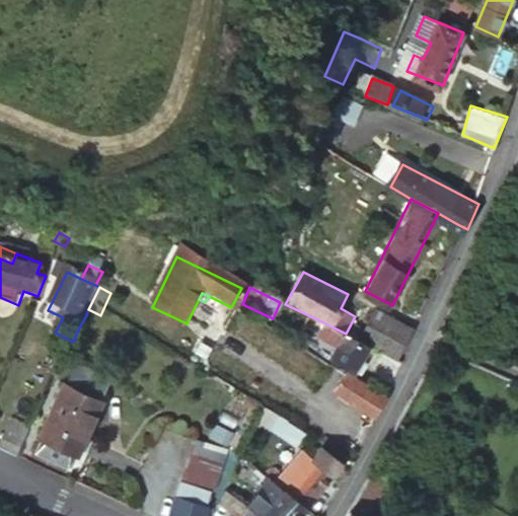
[(373,315),(361,341),(369,345),(381,351),(398,359),(411,329),(373,315)]
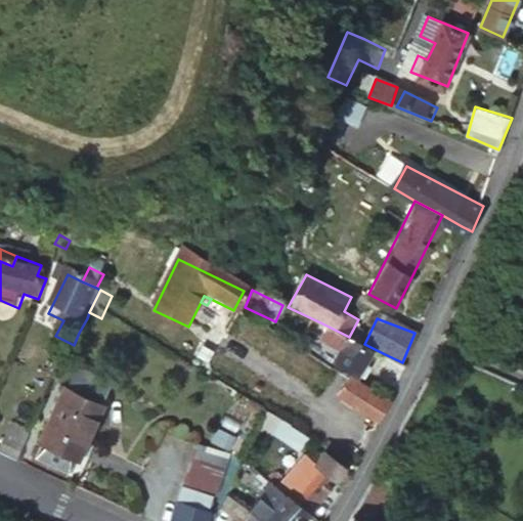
[(320,322),(313,336),(342,350),(349,337),(320,322)]
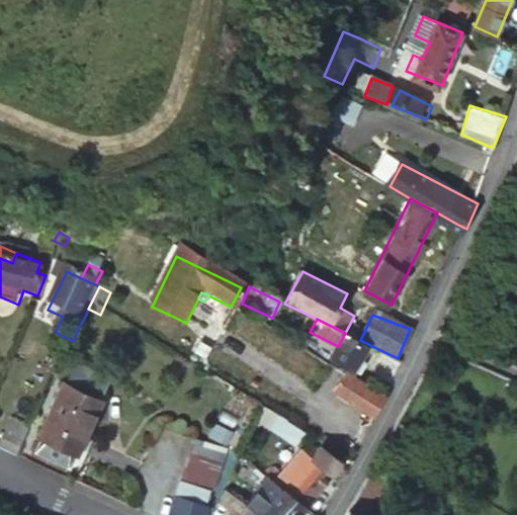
[(368,344),(360,340),(345,333),(338,346),(331,361),(354,374),(368,344)]
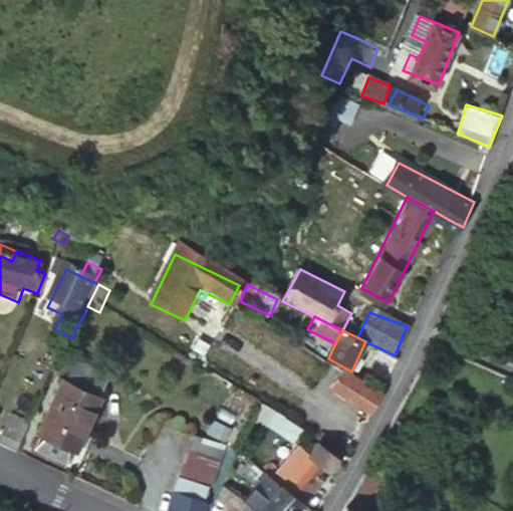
[(190,355),(204,363),(213,348),(199,340),(190,355)]
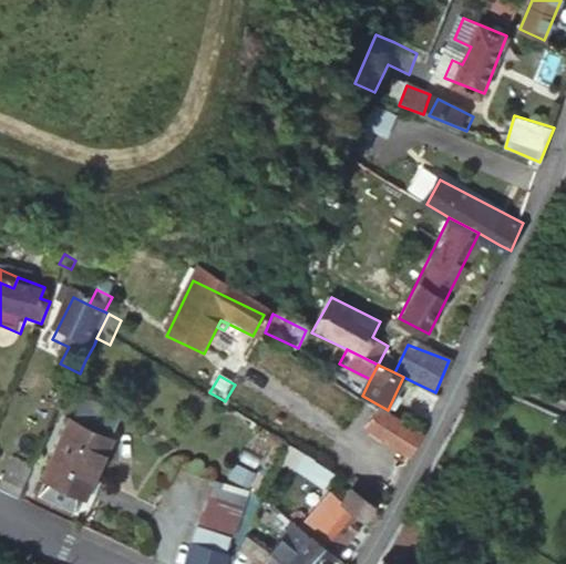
[(432,402),(435,392),(417,383),(412,393),(432,402)]
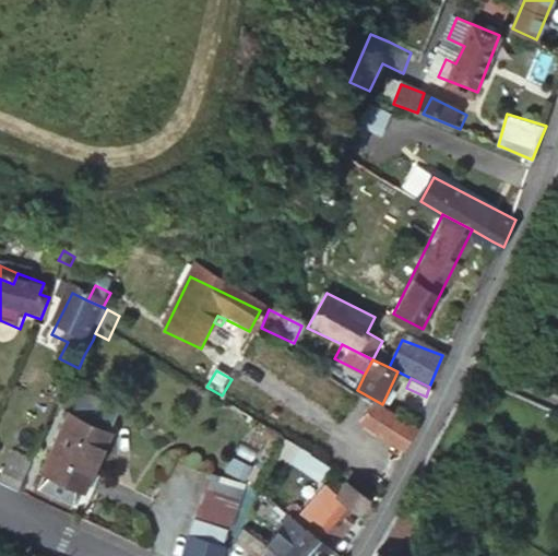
[(404,452),(418,429),(387,409),(381,415),(370,409),(358,427),(404,452)]
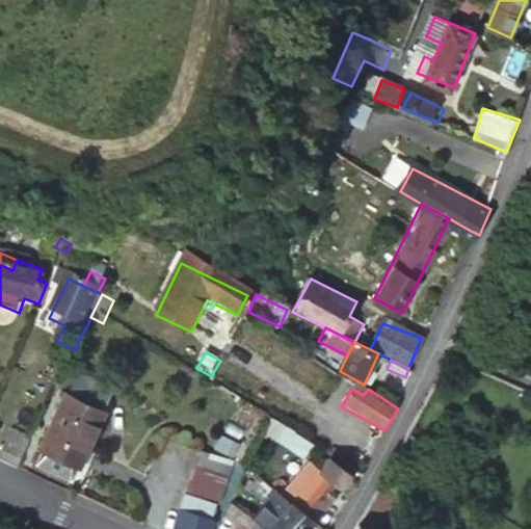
[(105,414),(64,394),(38,445),(86,471),(95,456),(86,451),(105,414)]
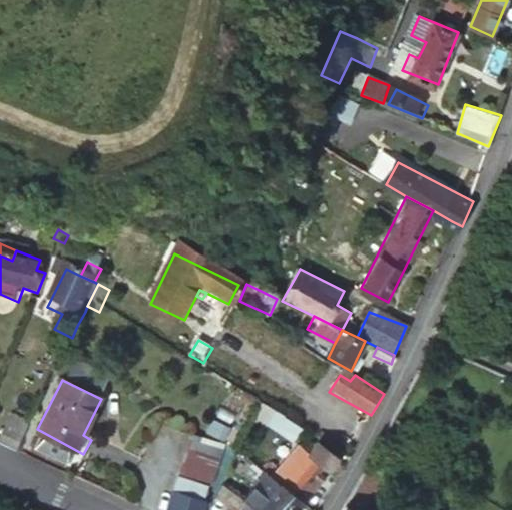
[(287,416),(261,403),(252,421),(279,433),(287,416)]
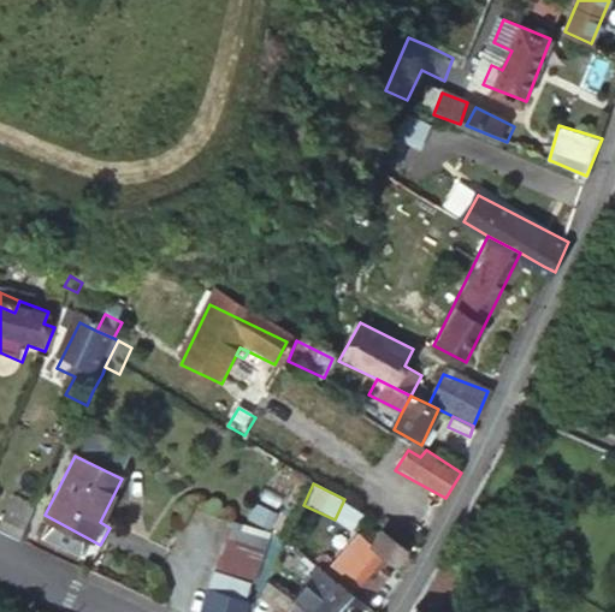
[(0,534),(21,545),(39,506),(16,494),(0,526),(0,534)]
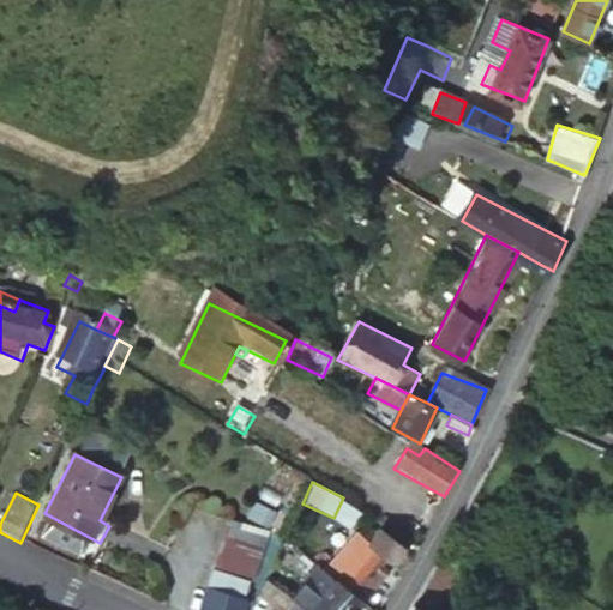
[(334,518),(356,529),(366,508),(343,497),(334,518)]
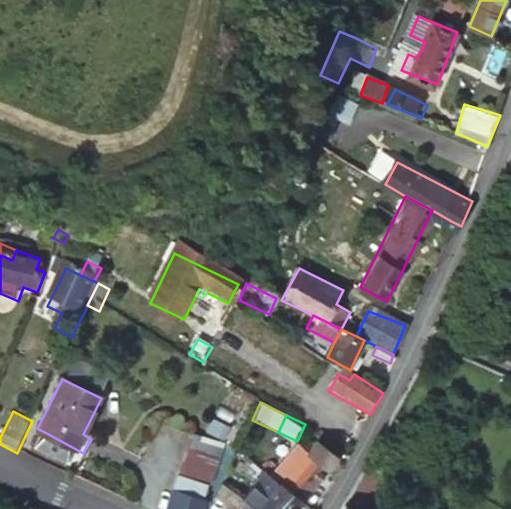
[(196,508),(216,446),(187,438),(165,508),(196,508)]
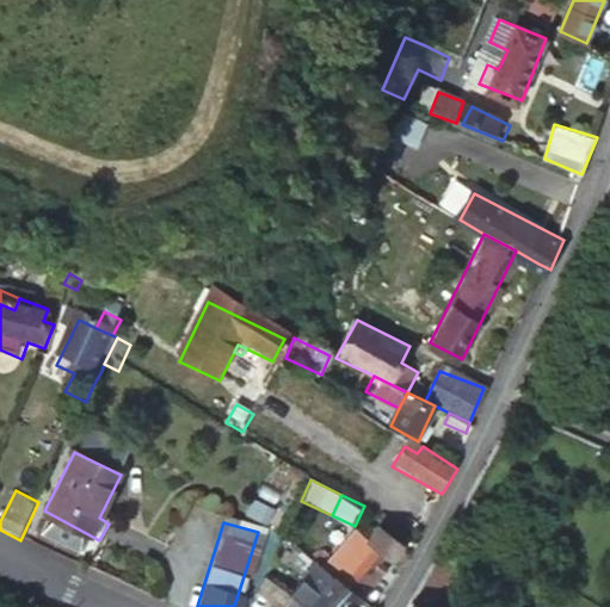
[(336,577),(362,596),(401,546),(379,528),(368,543),(355,561),(351,558),(336,577)]
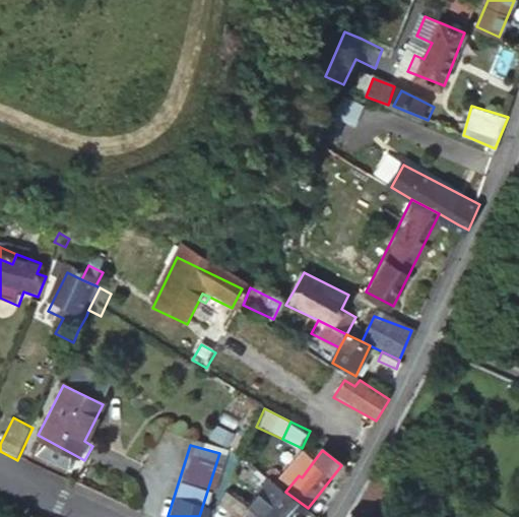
[(279,487),(285,492),(299,475),(302,477),(313,462),(303,454),(279,487)]
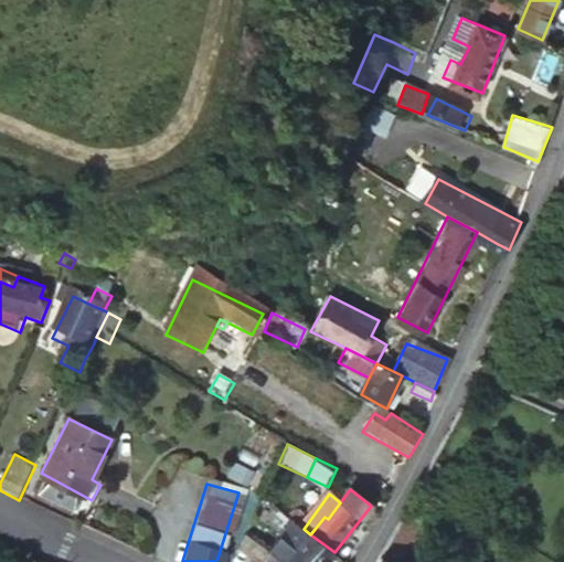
[(245,539),(254,545),(272,506),(263,499),(245,539)]
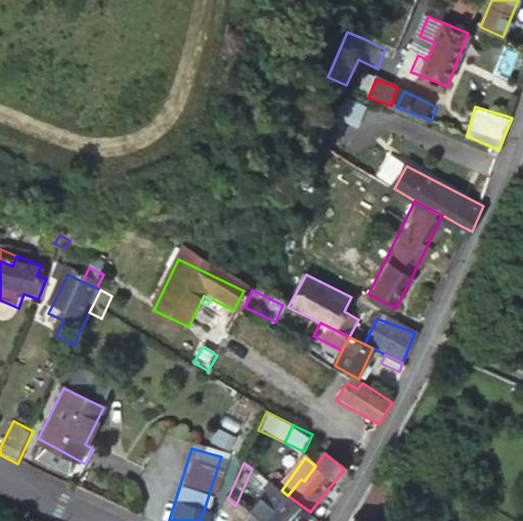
[(271,483),(247,515),(255,520),(267,520),(288,495),(281,490),(271,483)]
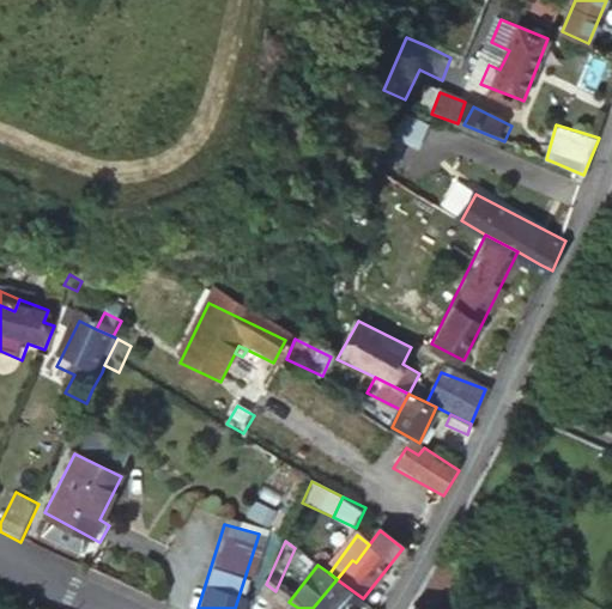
[(355,608),(363,598),(337,579),(313,608),(355,608)]
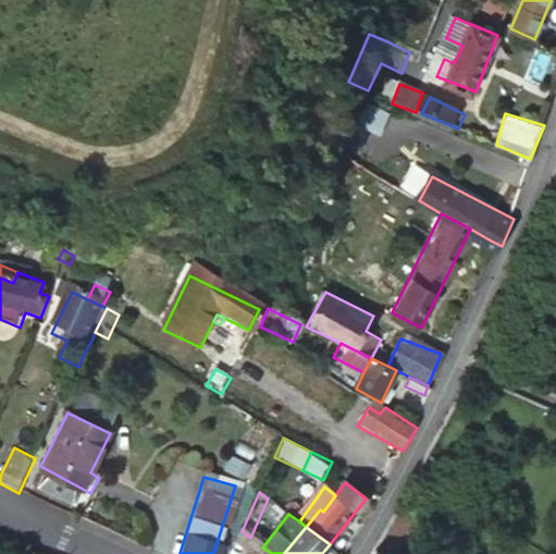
[(242,531),(235,546),(246,553),(254,553),(260,544),(250,538),(242,531)]
